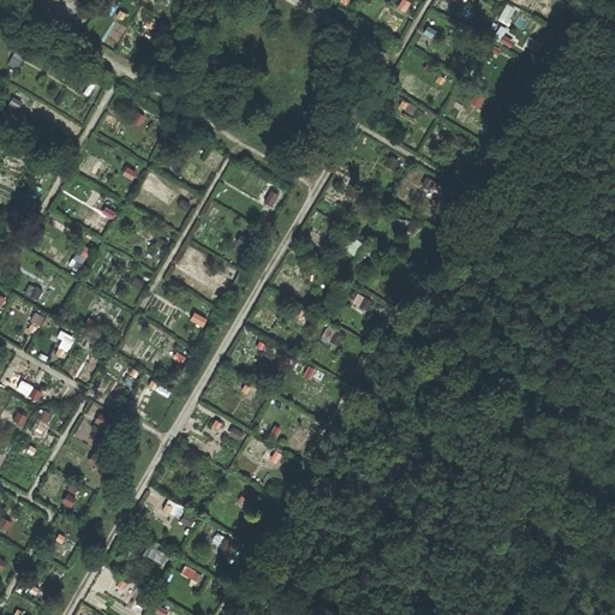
[(344,248),(353,254),(360,243),(350,237),(344,248)]
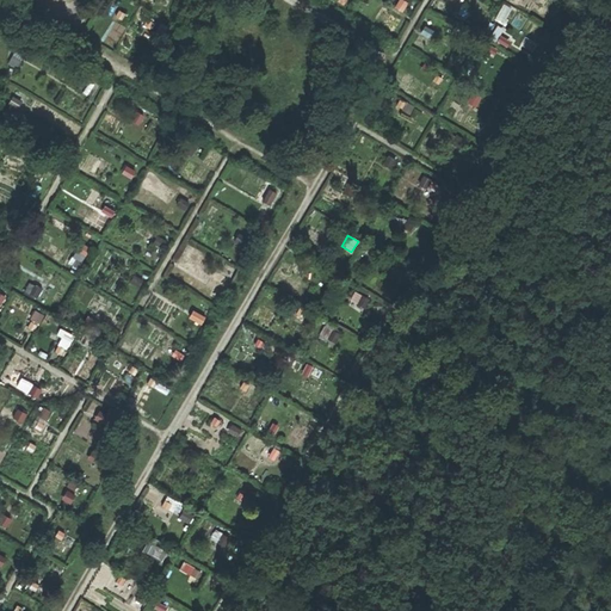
[(78,266),(84,254),(74,251),(69,263),(78,266)]
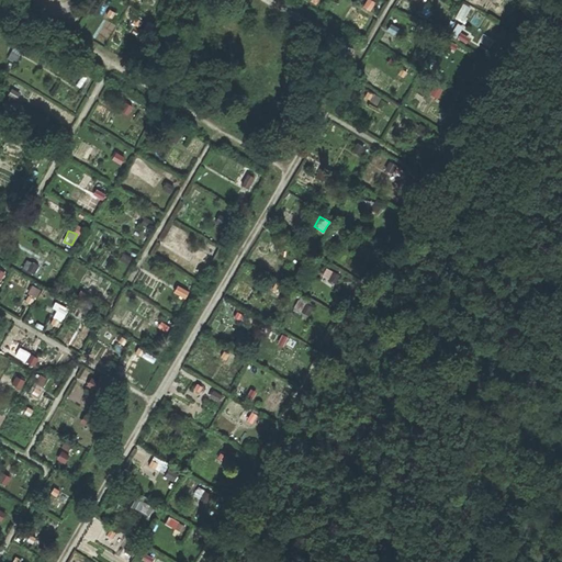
[(326,266),(321,276),(336,284),(341,273),(326,266)]
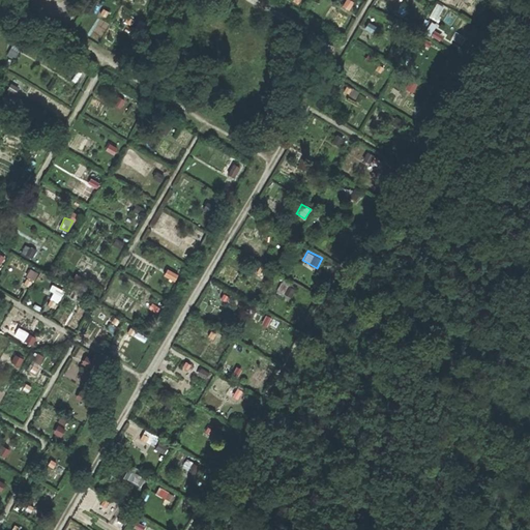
[(25,275),(32,280),(37,271),(29,267),(25,275)]
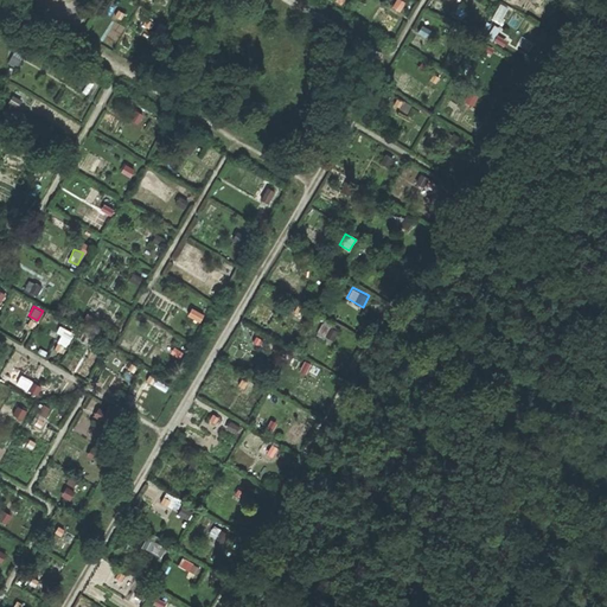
[(191,307),(186,314),(199,321),(203,313),(191,307)]
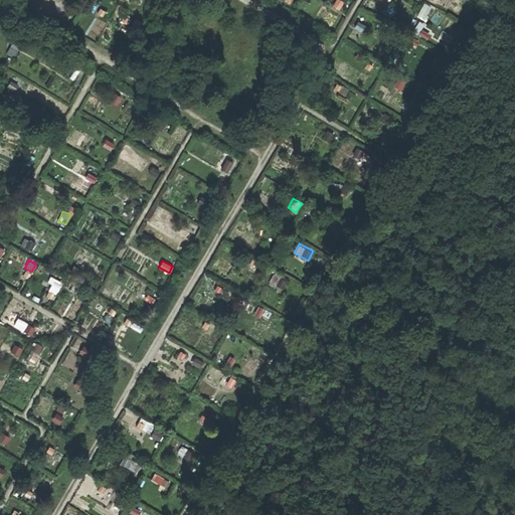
[(52,280),(47,290),(54,294),(60,284),(52,280)]
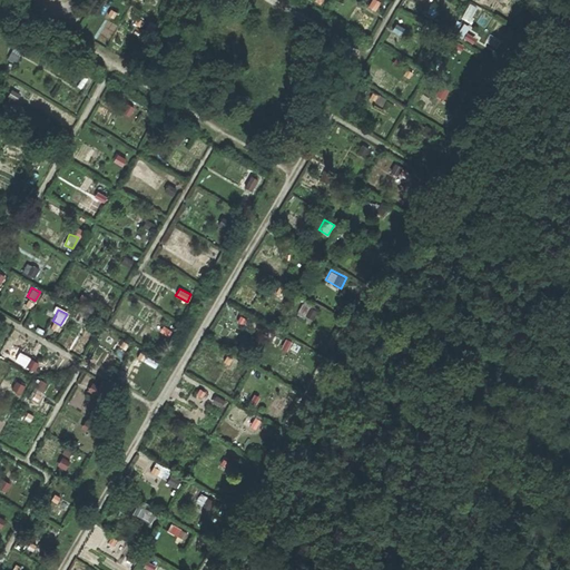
[(38,377),(35,387),(42,391),(47,382),(38,377)]
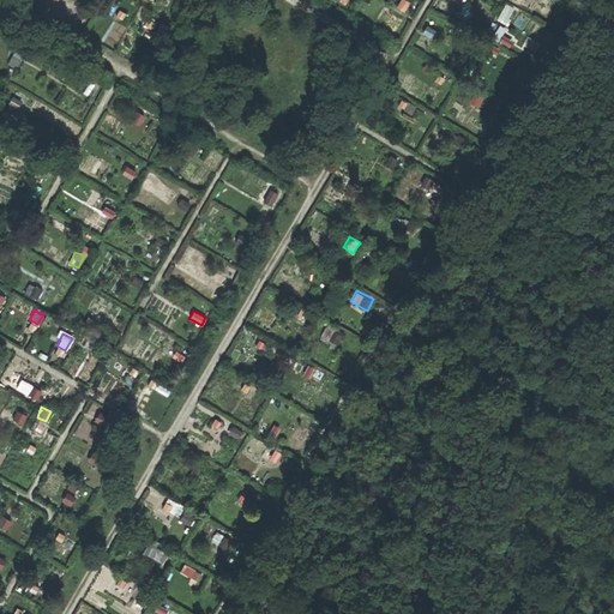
[(70,505),(76,495),(65,491),(60,500),(70,505)]
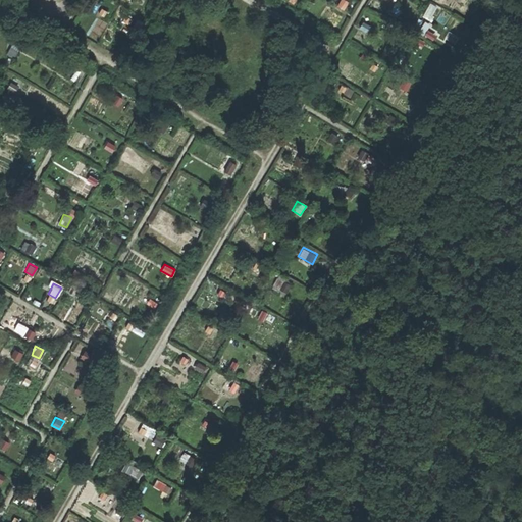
[(121,469),(137,478),(142,470),(125,461),(121,469)]
